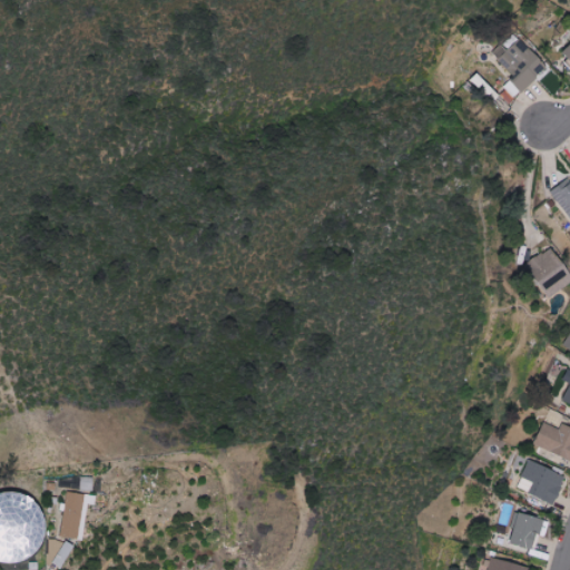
[(569,179),(552,194),(569,216),(569,179)]
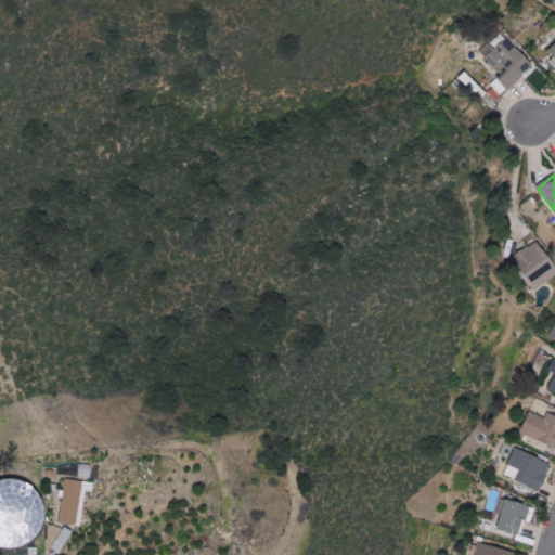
[(554,276),(554,267),(538,241),(514,257),(536,289),(554,276)]
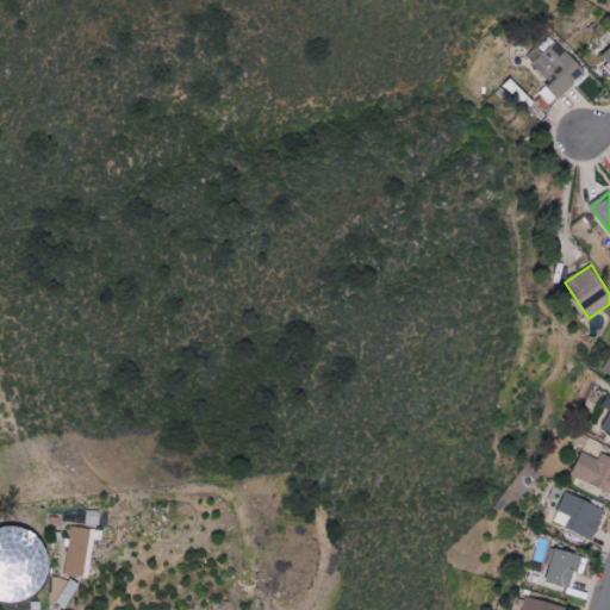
[(573,475),(609,490),(609,455),(603,453),(601,460),(583,452),(573,475)]
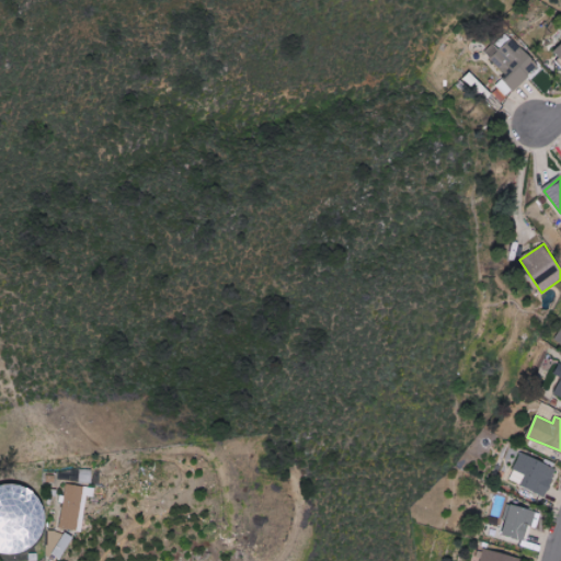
[(526,473),(522,485),(548,495),(558,467),(522,453),(515,470),(526,473)]
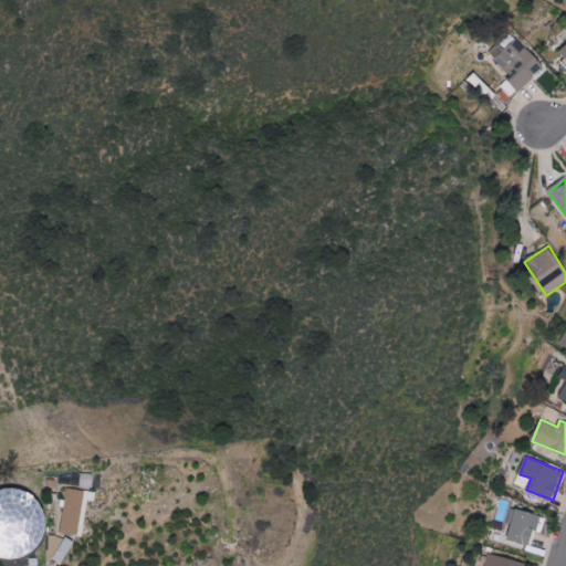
[(94,486),(95,473),(82,473),(82,486),(94,486)]
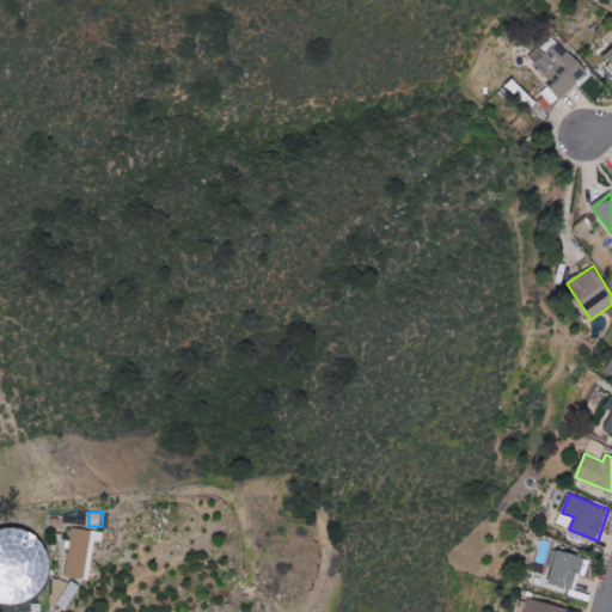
[(96,542),(104,543),(104,531),(73,527),(67,576),(91,579),(96,542)]
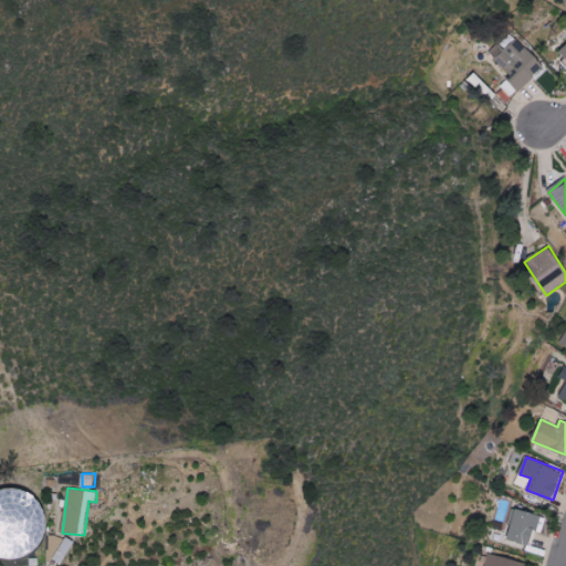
[(0,490),(8,489),(19,490),(29,495),(37,503),(42,513),(43,524),(41,535),(35,545),(28,553),(17,557),(4,558),(0,556),(0,490)]
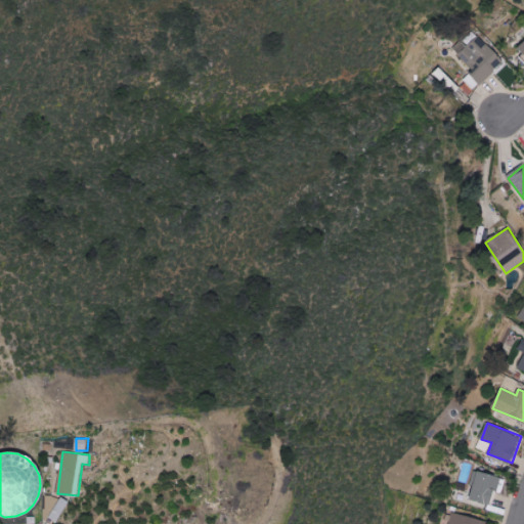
[(492,504),(494,491),(498,492),(503,476),(476,471),(471,499),(492,504)]
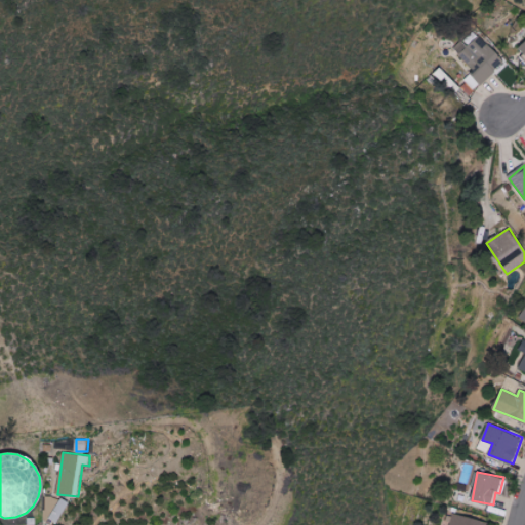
[(488,524),(489,522),(453,514),(450,524),(488,524)]
